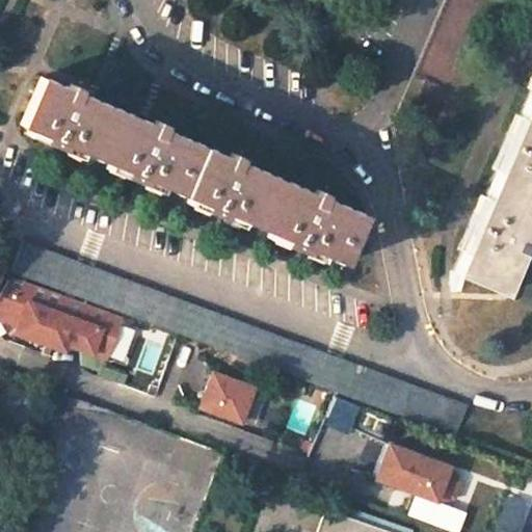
[(37,76),(18,124),(341,262),(361,213),(319,196),(321,190),(316,188),(309,185),(306,190),(238,161),(241,156),(235,154),(229,152),(227,156),(158,128),(161,122),(155,120),(148,116),(147,122),(77,92),(79,86),(73,84),(68,83),(65,87),(37,76)]
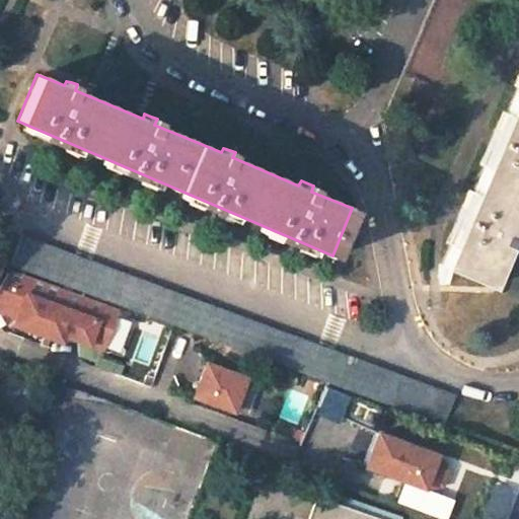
[(518,82),(441,264),(487,284),(504,245),(509,248),(512,242),(513,238),(508,235),(518,209),(518,82)]
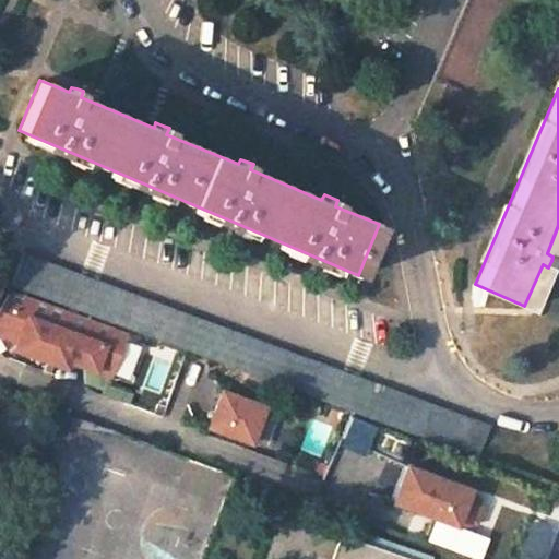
[(488,426),(22,258),(12,288),(476,459),(488,426)]
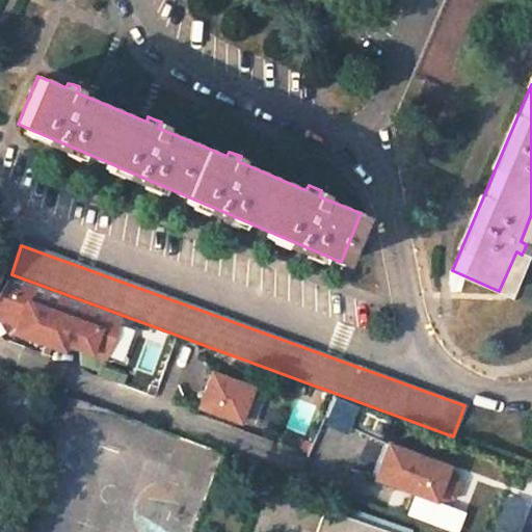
[(106,360),(121,319),(10,278),(0,295),(0,321),(18,328),(17,335),(64,352),(67,346),(106,360)]
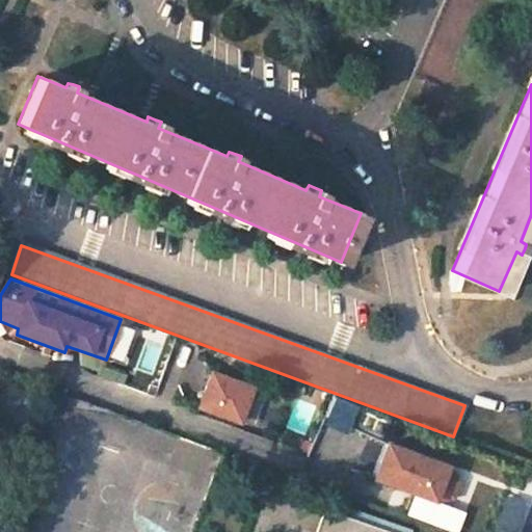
[(110,357),(123,362),(134,329),(123,325),(110,357)]
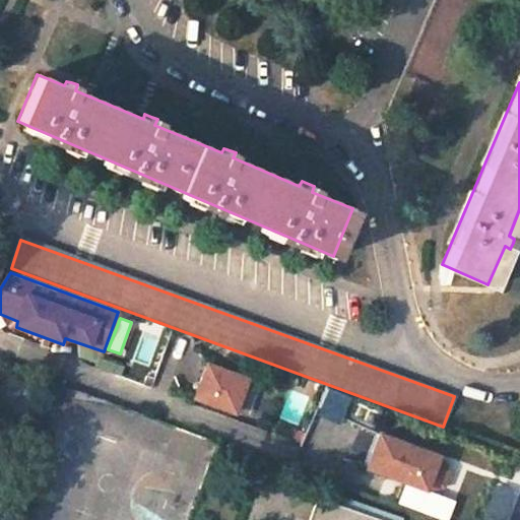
[(244,380),(206,366),(194,399),(231,413),(244,380)]
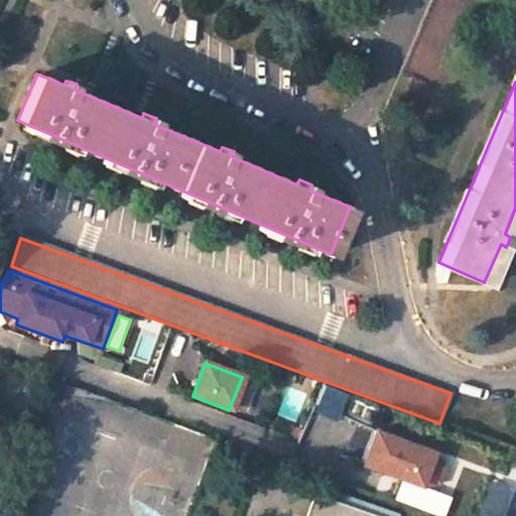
[(435,453),(377,430),(365,464),(423,486),(439,482),(445,467),(435,453)]
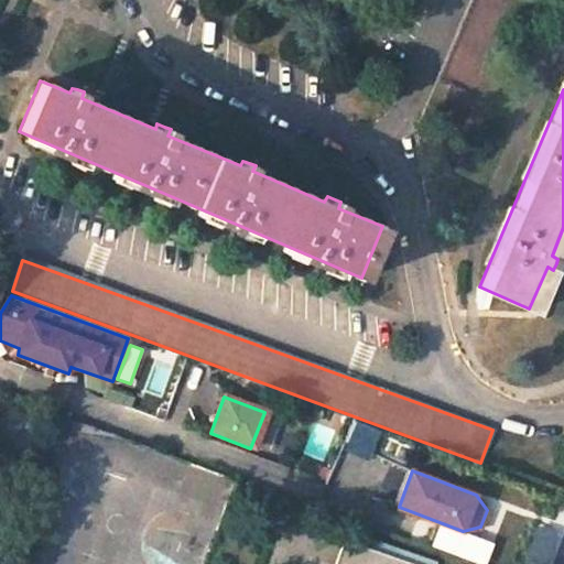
[(399,563),(342,544),(334,563),(399,563)]
